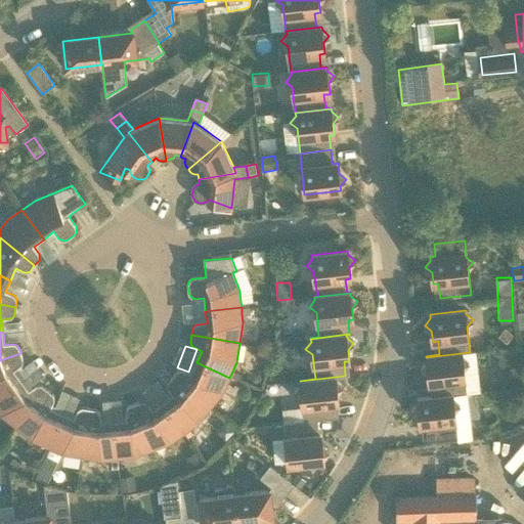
[(418,399),(467,393),(464,367),(470,361),(463,356),(463,353),(470,352),(426,357),(427,360),(421,366),(428,372),(429,383),(435,383),(436,396),(417,398),(418,399)]
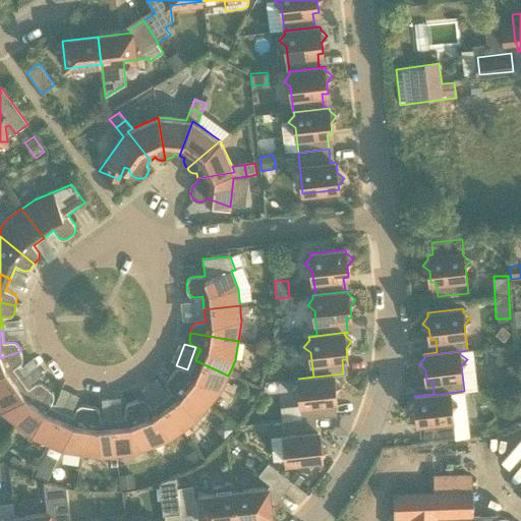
[(0,394),(21,379),(14,368),(21,363),(23,360),(23,357),(20,351),(0,358),(0,394)]
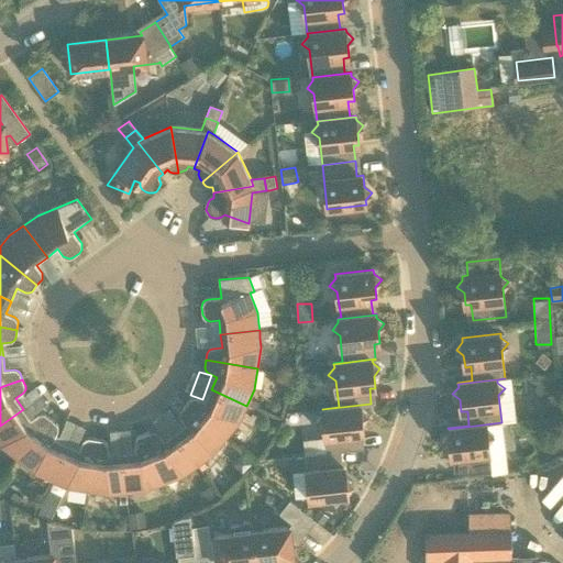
[(244,411),(246,406),(211,389),(206,401),(197,398),(194,398),(190,399),(186,405),(227,438),(240,422),(244,411)]
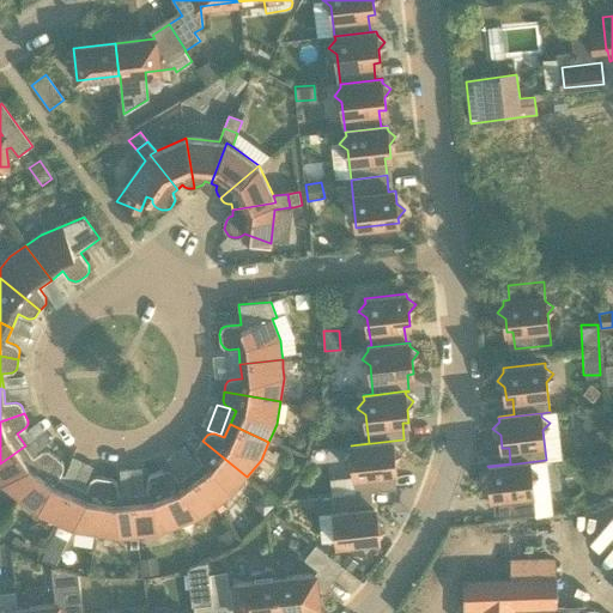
[(332,496),(392,490),(389,473),(396,472),(395,459),(401,451),(393,444),(393,442),(405,441),(404,439),(351,445),(351,449),(345,457),(353,463),(356,492),(332,496)]
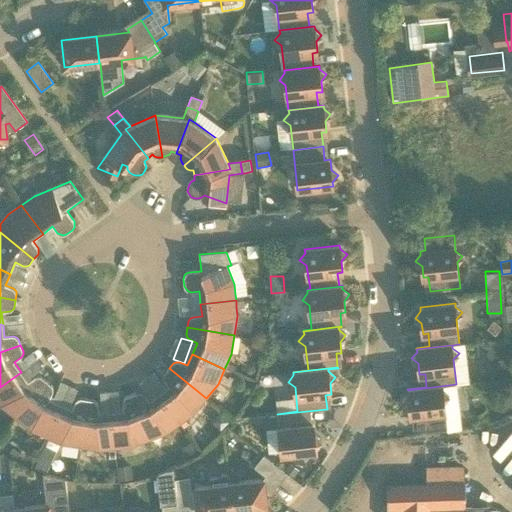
[(194,413),(206,398),(169,368),(164,374),(164,377),(164,380),(170,387),(160,394),(180,423),(182,422),(186,419),(194,413)]
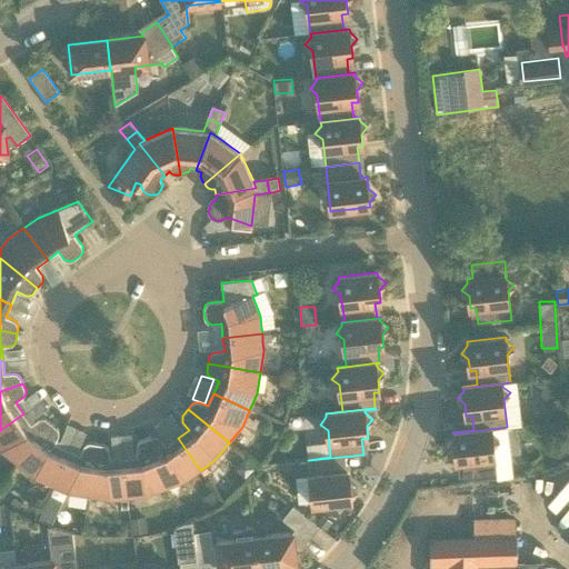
[(19,465),(52,423),(47,419),(43,418),(40,419),(31,425),(23,413),(0,430),(0,448),(2,451),(19,465)]
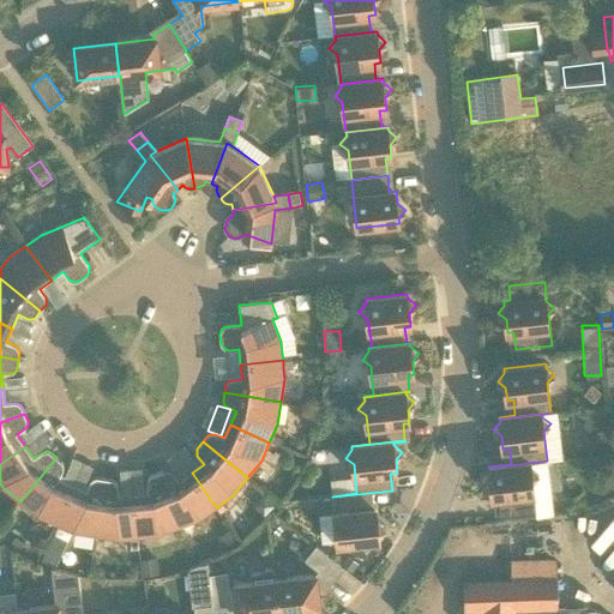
[(56,524),(73,485),(60,479),(64,469),(64,465),(62,462),(56,457),(20,501),(38,516),(56,524)]
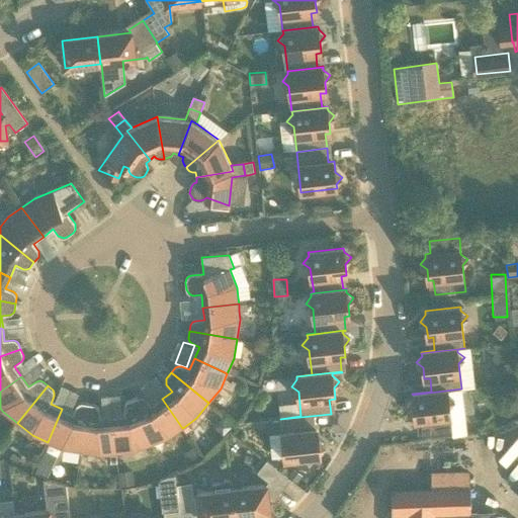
[(461,389),(413,395),(413,398),(408,405),(414,410),(415,421),(421,420),(422,435),(452,431),(449,406),(455,399),(448,394),(448,392),(461,390),(461,389)]
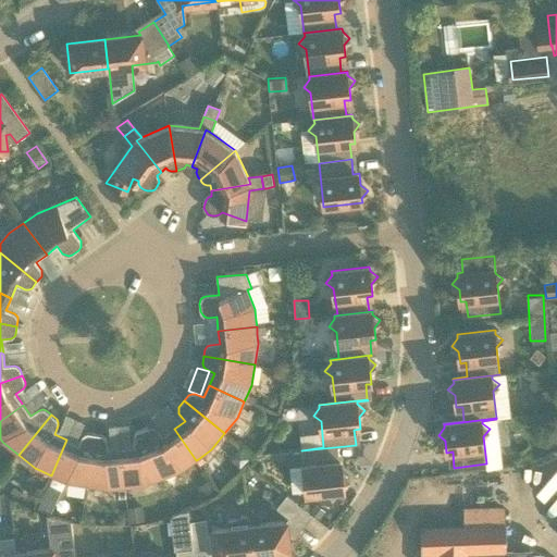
[(196,460),(174,429),(163,436),(158,429),(155,428),(151,426),(145,430),(162,478),(182,470),(196,460)]
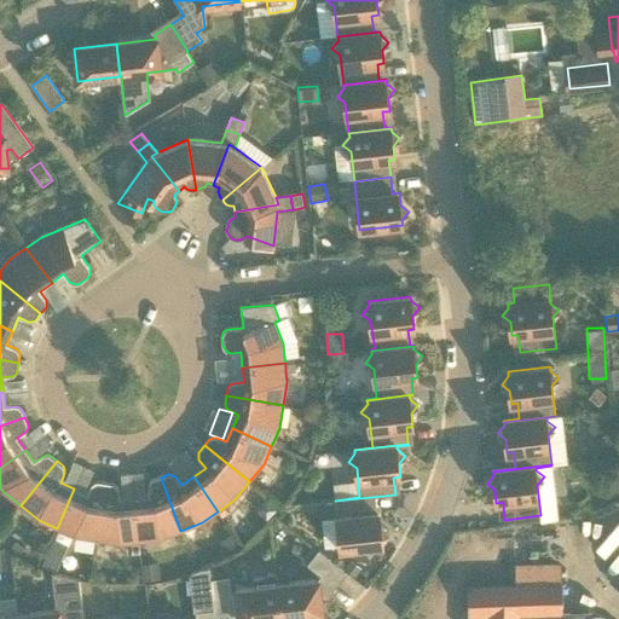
[(160,539),(180,531),(161,478),(152,480),(150,484),(149,486),(150,497),(136,499),(139,542),(160,539)]
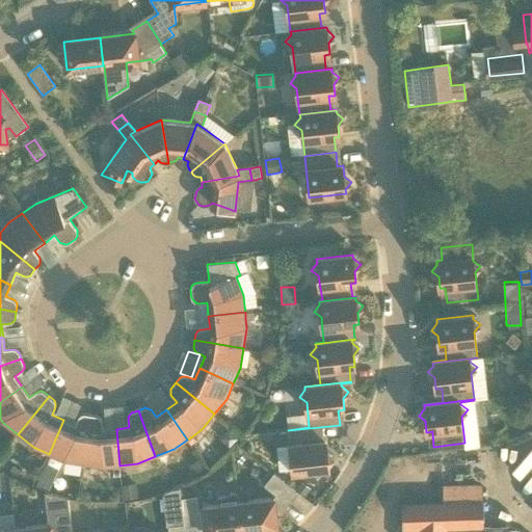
[(83,464),(91,416),(84,414),(81,415),(79,417),(75,425),(63,420),(49,454),(63,460),(83,464)]
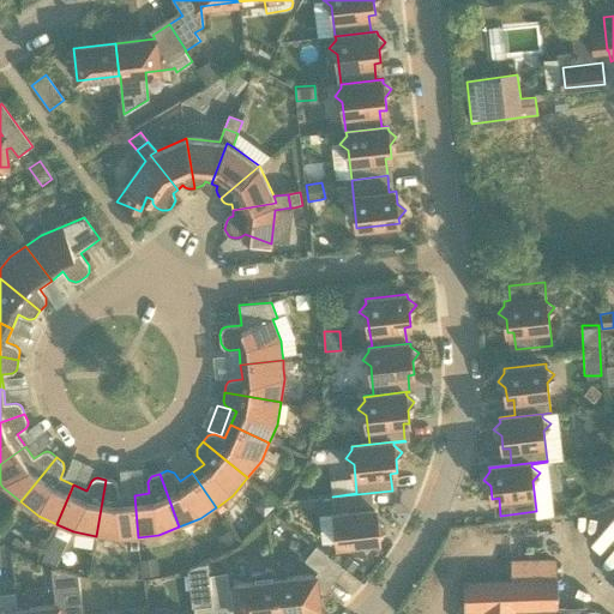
[(138,537),(134,495),(119,497),(118,486),(116,482),(113,481),(106,480),(96,536),(119,540),(138,537)]
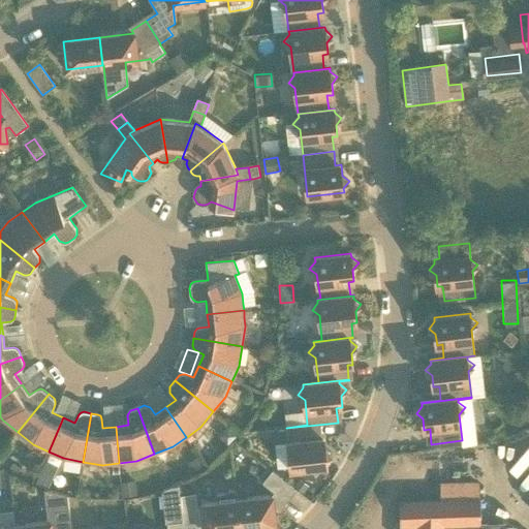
[(338,423),(286,428),(291,470),(328,466),(327,462),(333,455),(325,449),(324,438),(318,439),(317,426),(338,423)]
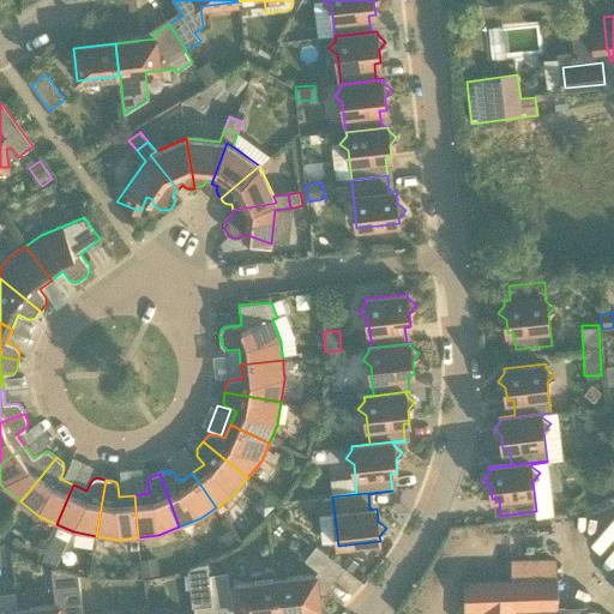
[(229,530),(220,536),(226,547),(235,541),(229,530)]
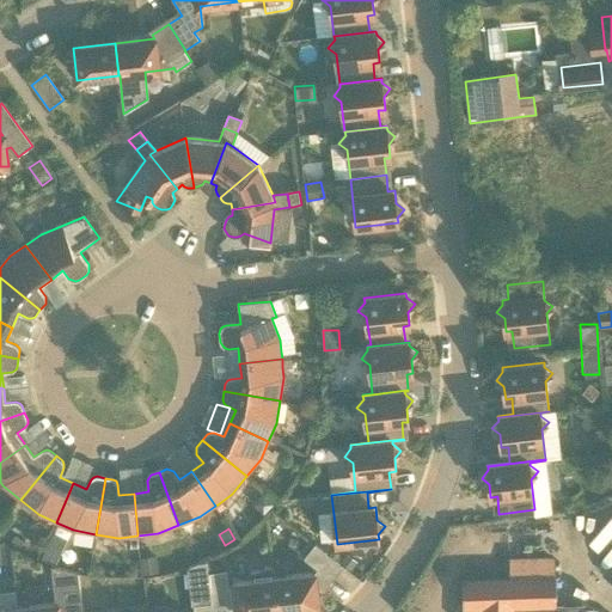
[(316,544),(314,545),(311,543),(300,556),(305,558),(318,569),(314,574),(274,579),(277,611),(304,611),(304,607),(319,605),(317,587),(323,587),(341,564),(316,544)]
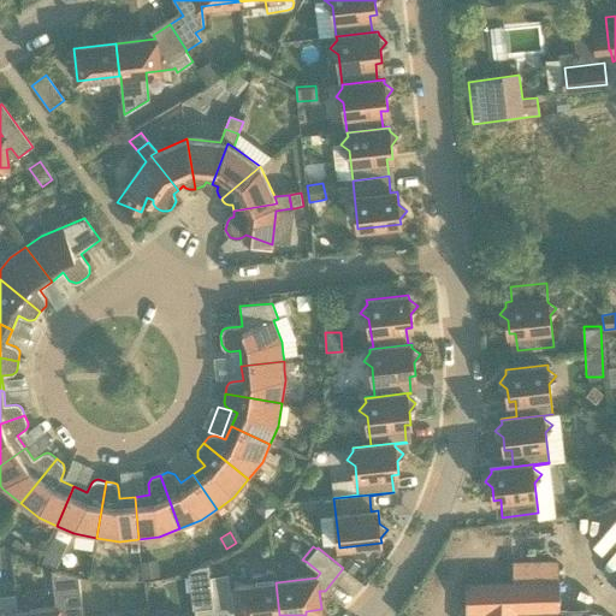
[(61,555),(48,549),(41,563),(55,569),(61,555)]
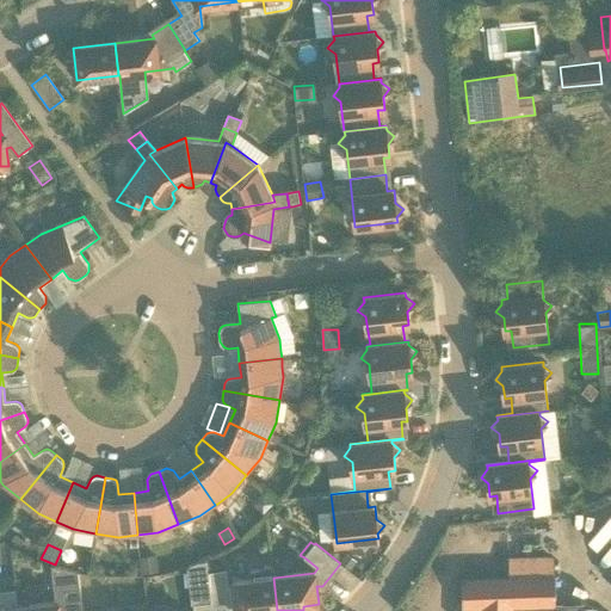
[(159,572),(156,556),(140,559),(142,575),(159,572)]
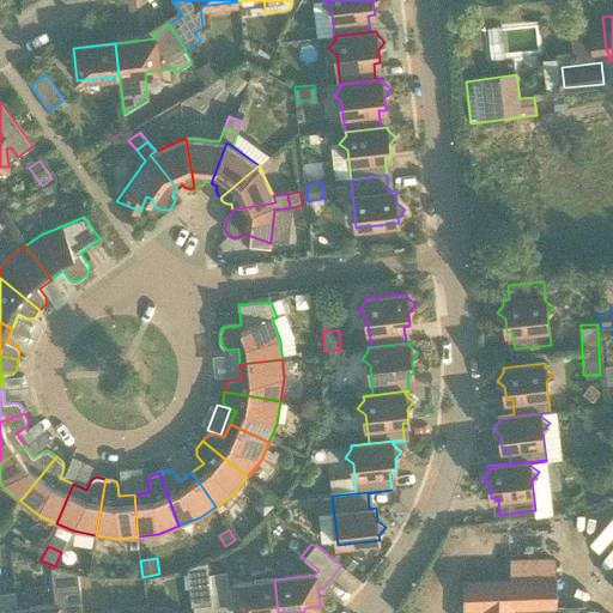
[(210,575),(213,574),(223,572),(222,559),(207,560),(210,575)]
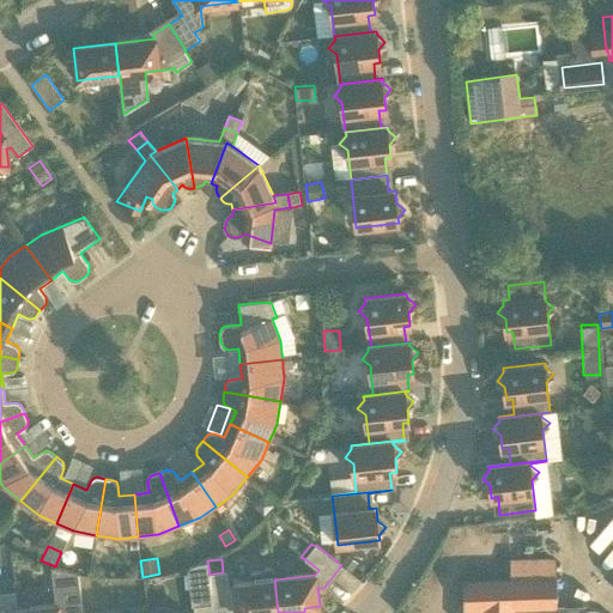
[(556,612),(557,578),(560,578),(560,577),(554,577),(554,563),(510,564),(510,578),(463,580),(461,612),(556,612)]
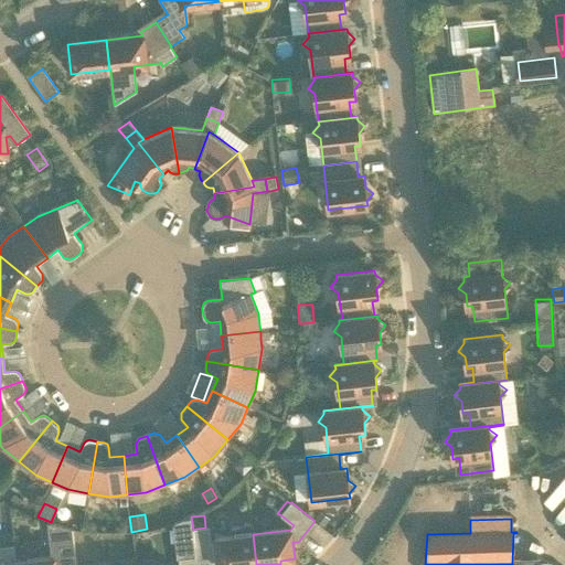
[(17,562),(17,564),(76,564),(73,529),(50,523),(54,557),(17,562)]
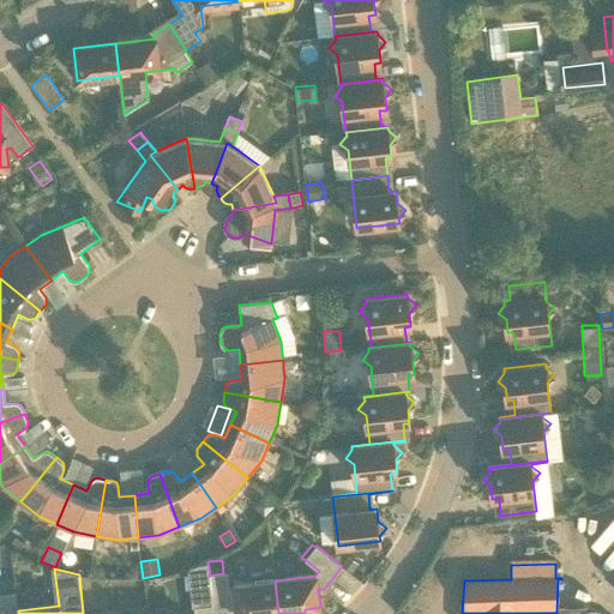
[(278,613),(275,581),(275,569),(268,570),(259,573),(253,573),(254,583),(234,585),(234,589),(230,590),(228,573),(210,576),(212,605),(214,607),(236,605),(236,613),(278,613)]
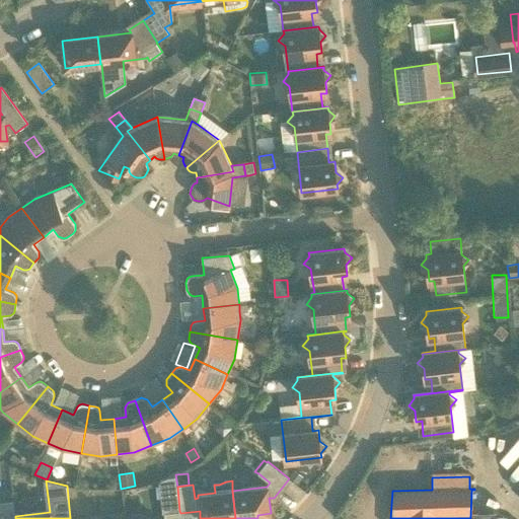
[(177,492),(162,493),(164,513),(179,511),(177,492)]
